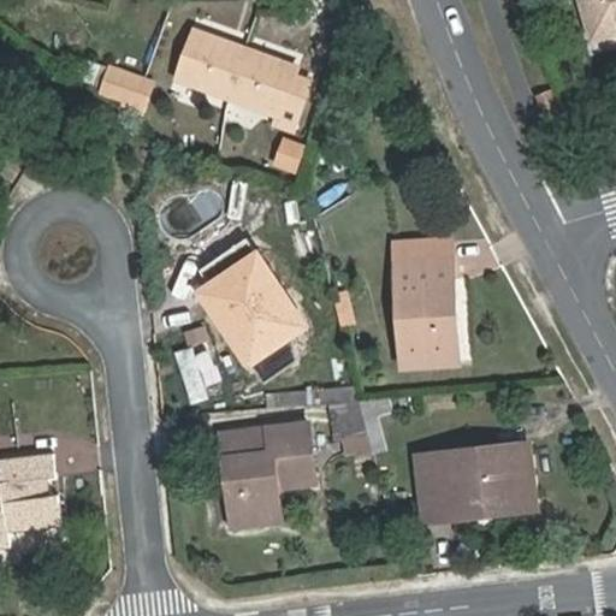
[(615,0),(582,0),(590,27),(615,19),(615,0)]
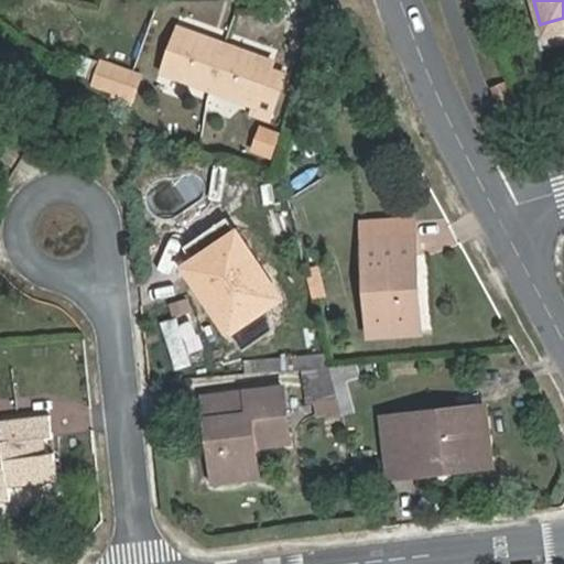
[(270,61),(179,26),(163,71),(253,104),(251,109),(268,116),(283,74),(268,67),(270,61)]
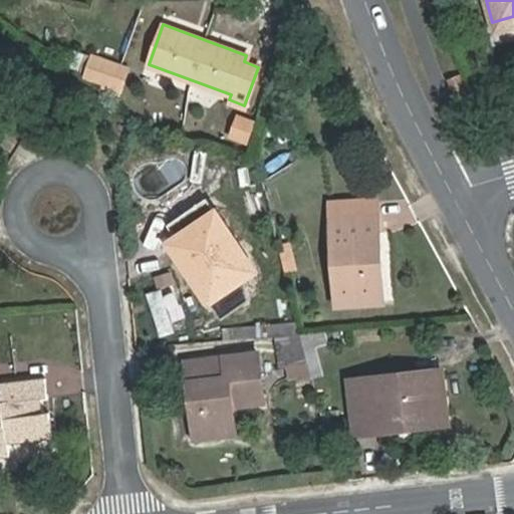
[(125,66),(93,54),(85,75),(104,82),(103,85),(117,90),(125,66)]
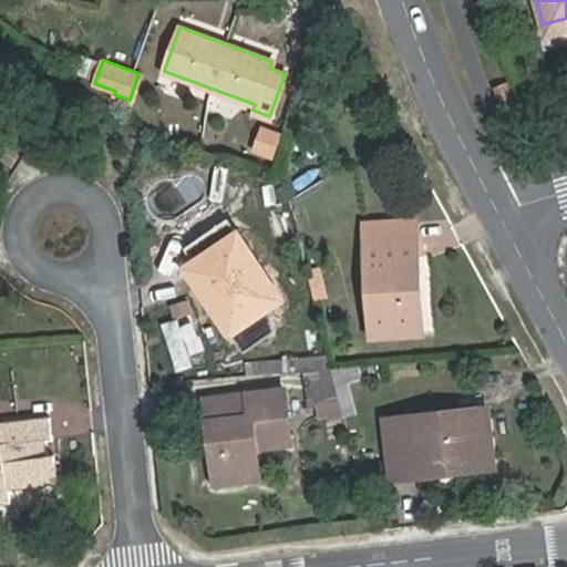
[(509,81),(494,86),(501,106),(516,102),(509,81)]
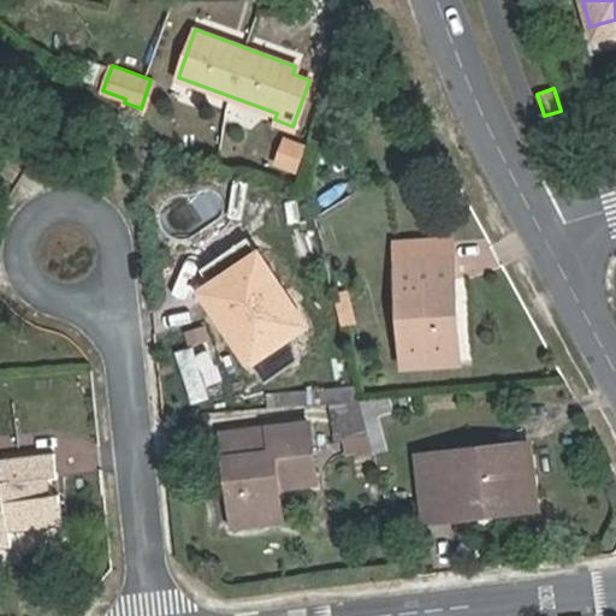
[(244,236),(235,220),(185,253),(196,268),(244,236)]
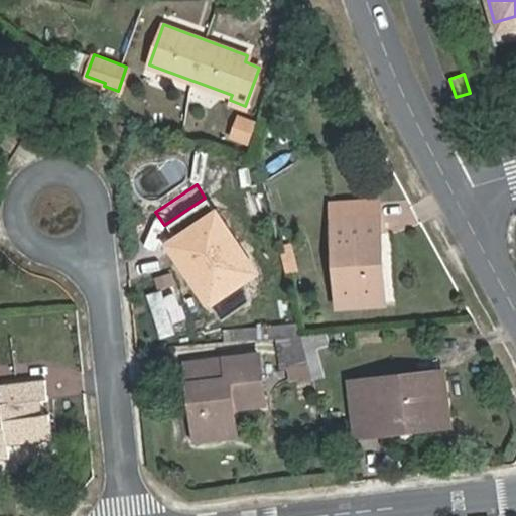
[(257,274),(205,198),(164,225),(204,280),(198,285),(212,304),(257,274)]
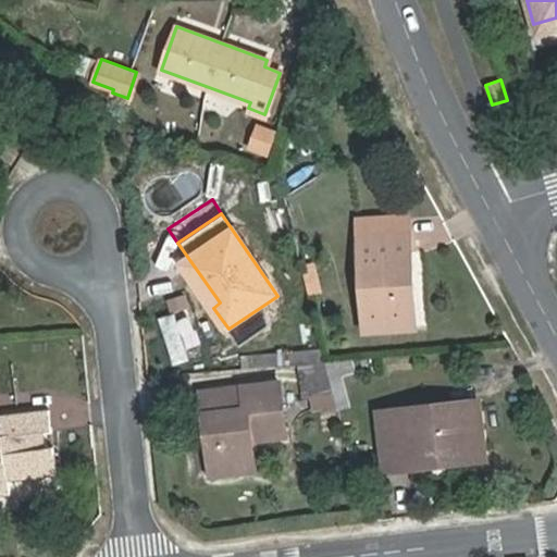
[(358,220),(359,240),(408,238),(407,217),(358,220)]
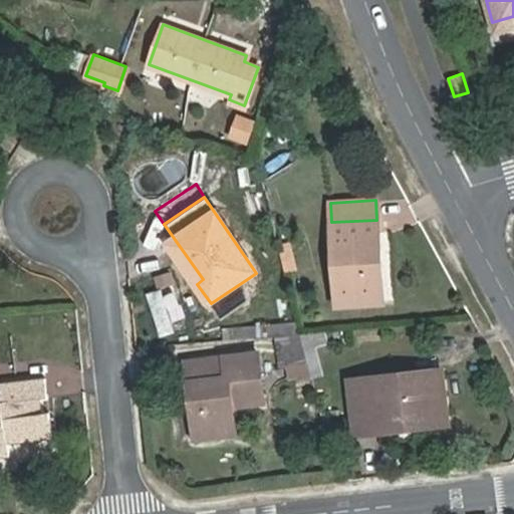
[(376,220),(331,222),(336,303),(372,302),(372,276),(380,275),(376,220)]
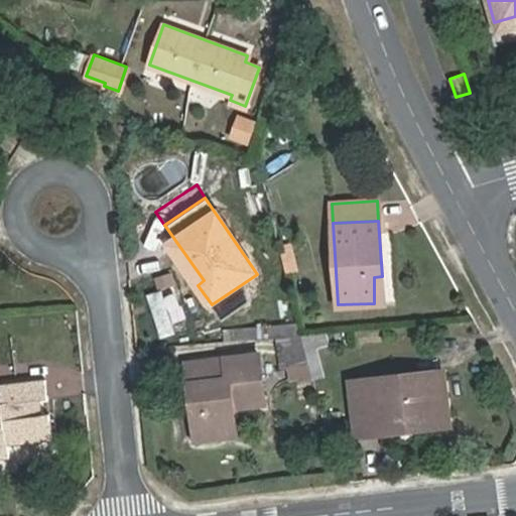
[(158,229),(198,285),(204,280),(164,225),(158,229)]
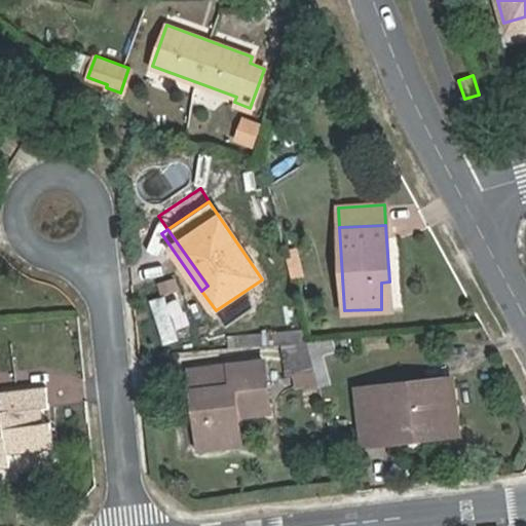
[(298,250),(286,253),(292,278),(304,275),(298,250)]
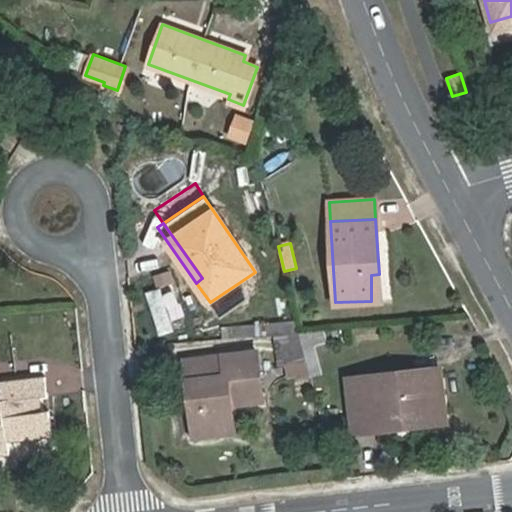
[(380,300),(379,274),(371,275),(371,301),(380,300)]
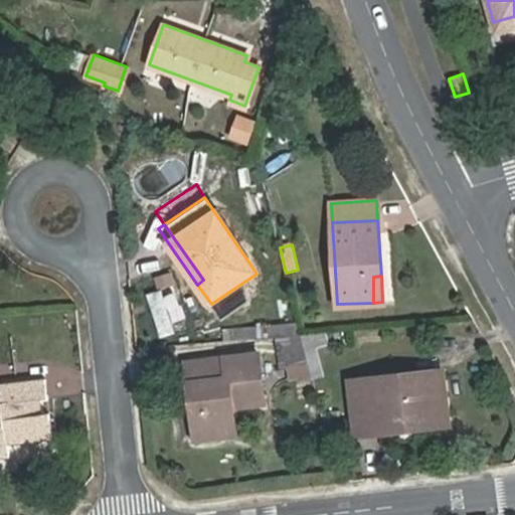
[(300,333),(297,320),(253,324),(254,336),(281,334),(300,333)]
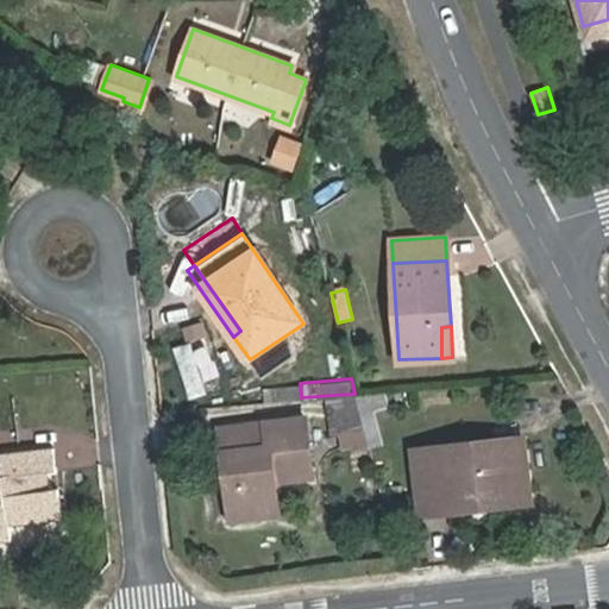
[(383,390),(355,394),(360,414),(385,407),(383,390)]
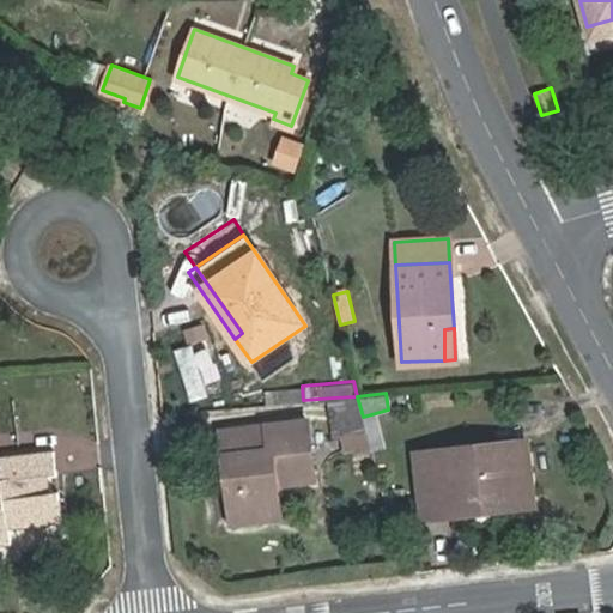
[(363,417),(357,396),(334,398),(346,449),(369,443),(363,417)]
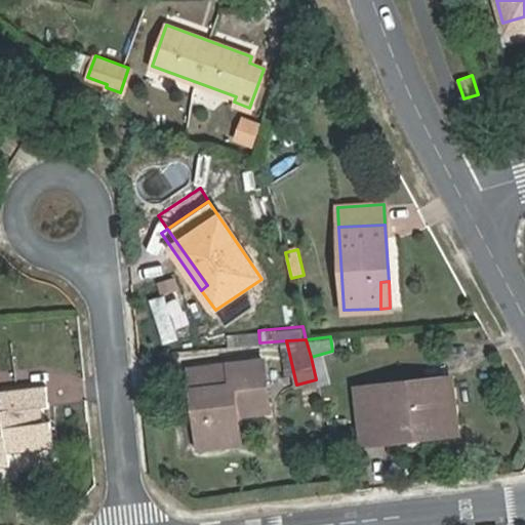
[(263,359),(254,360),(258,382),(266,381),(263,359)]
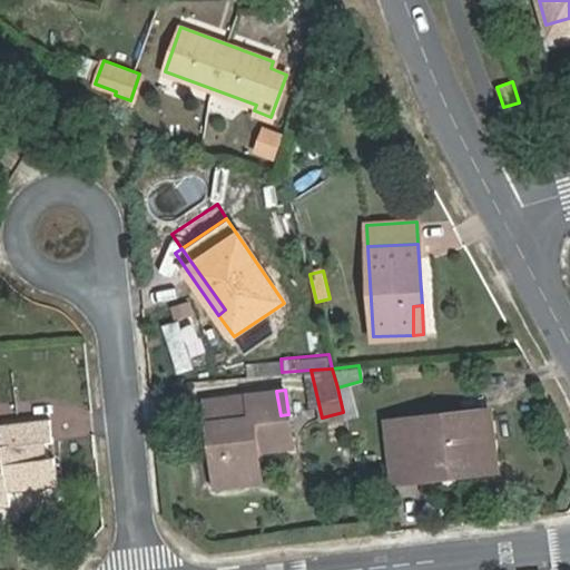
[(281,415),(276,391),(209,400),(213,421),(208,421),(216,485),(239,482),(236,451),(255,448),(292,443),(288,414),(281,415)]
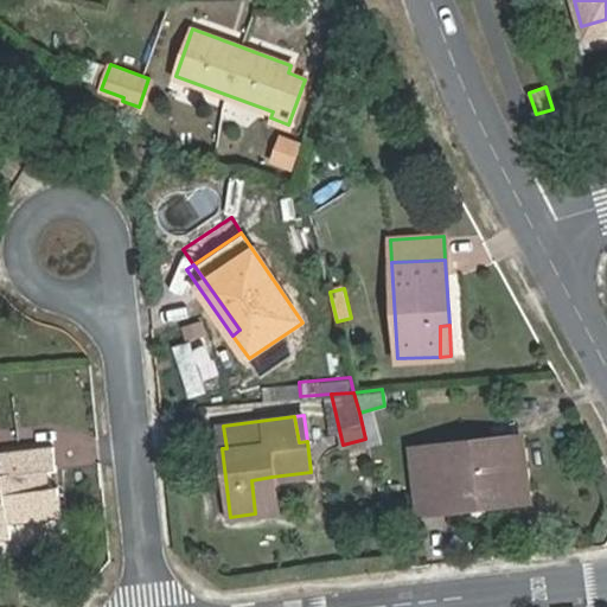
[(499,493),(500,505),(530,503),(522,438),(410,449),(417,503),(499,493)]
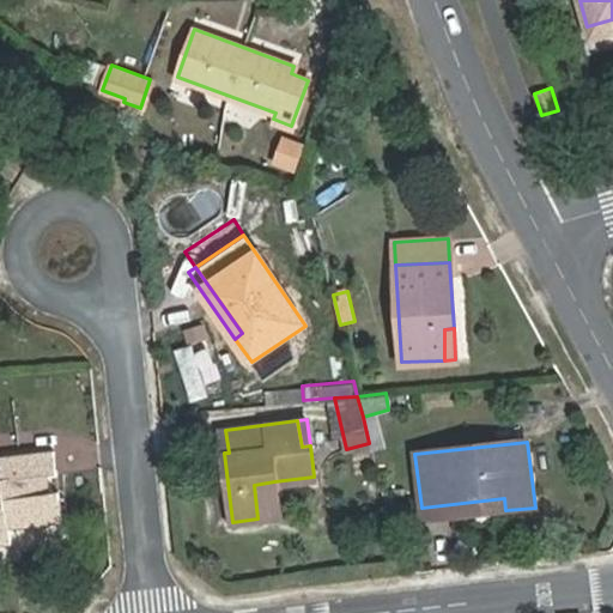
[(0,461),(2,481),(0,481),(0,545),(10,545),(8,527),(61,521),(58,491),(50,492),(48,477),(56,475),(54,451),(0,457),(0,461)]
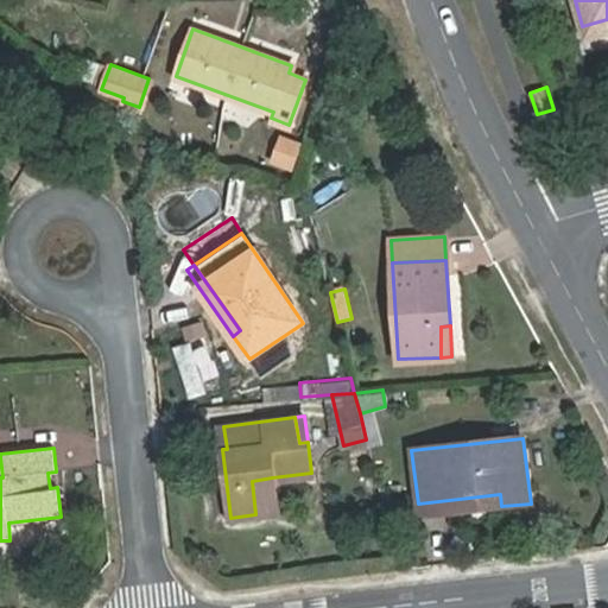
[(277,512),(272,477),(252,481),(255,514),(277,512)]
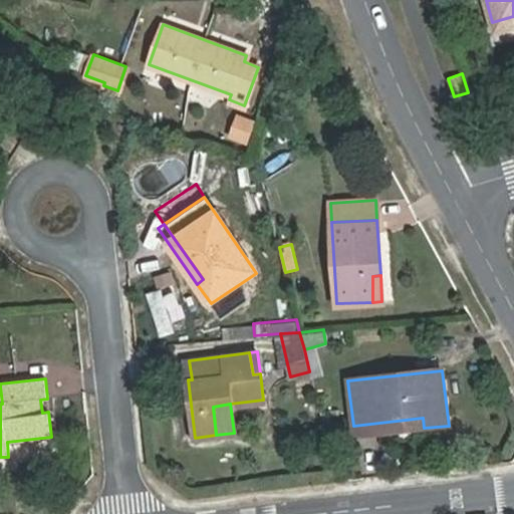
[(354,436),(424,428),(423,418),(353,426),(354,436)]
